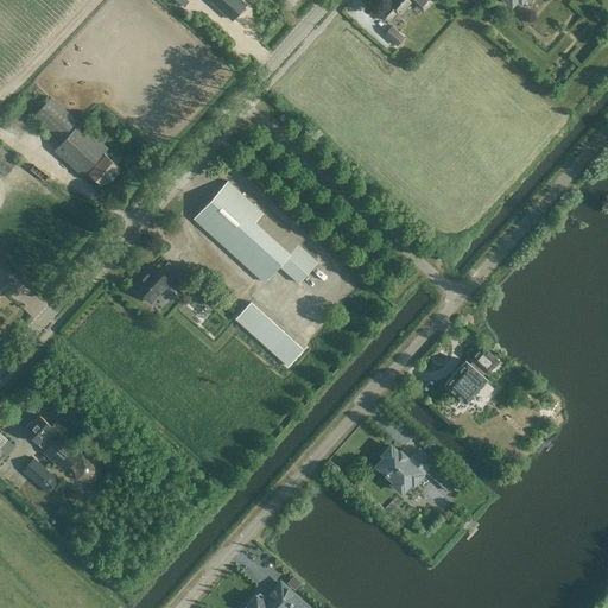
[(245,5),(239,0),(210,0),(210,1),(232,19),(245,5)]
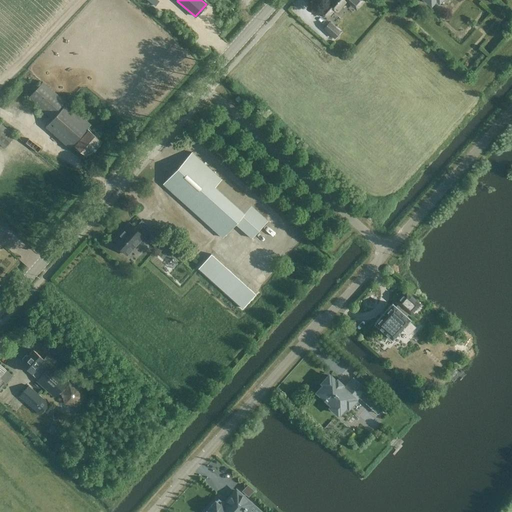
[(330,0),(327,4),(336,12),(347,0),(330,0)]
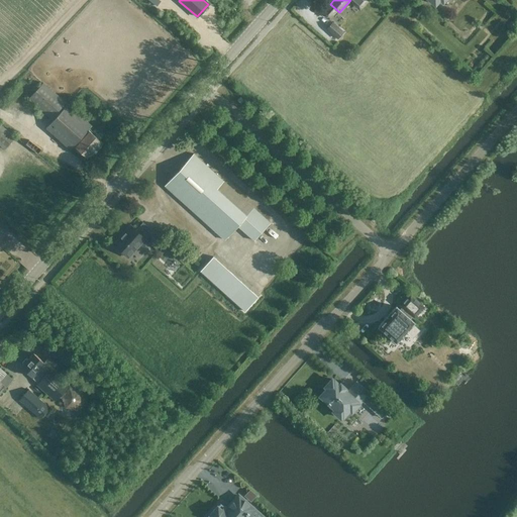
[(326,28),(337,38),(344,31),(333,21),(326,28)]
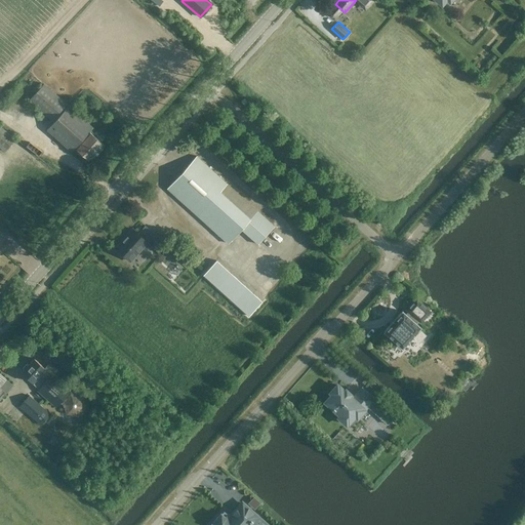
[(88,131),(92,127),(43,84),(29,101),(52,122),(45,130),(70,152),(74,148),(89,162),(104,146),(88,131)]
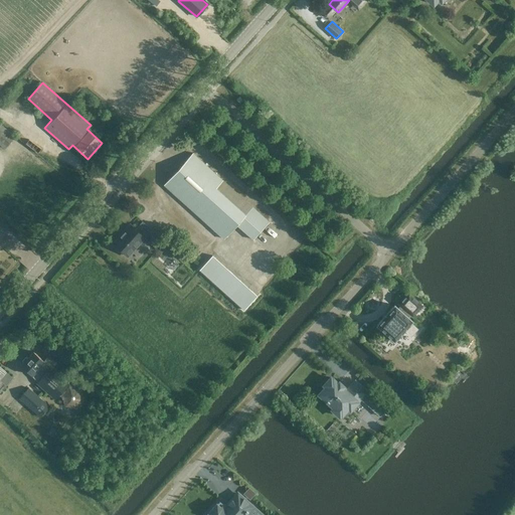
[(0,146),(3,149),(13,136),(0,124),(0,146)]
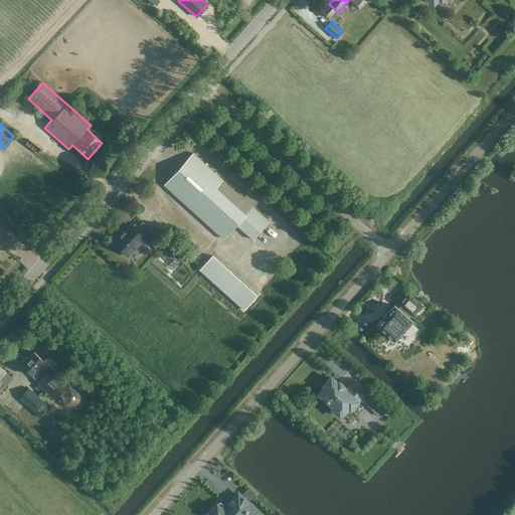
[(269,221),(192,153),(164,185),(223,239),(236,224),(252,239),(269,221)]
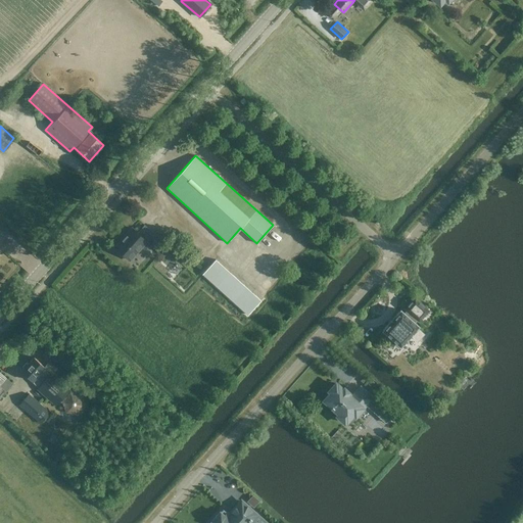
[(132,229),(114,247),(129,260),(146,242),(132,229)]
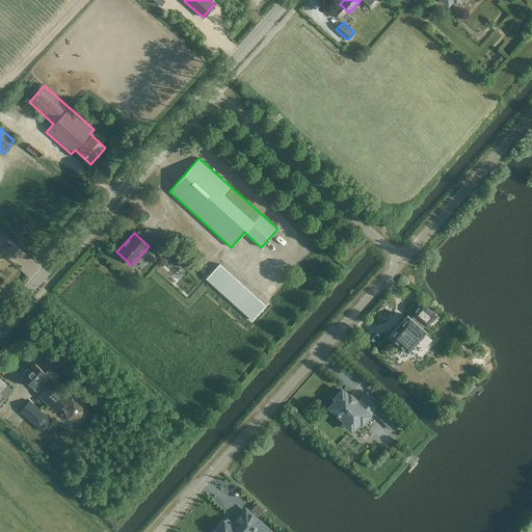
[(219,264),(206,278),(253,320),(265,306),(219,264)]
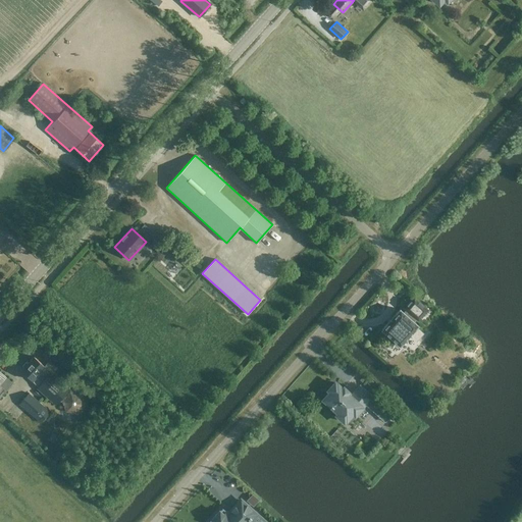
[(418,325),(414,322),(416,319),(418,321),(427,310),(414,298),(403,309),(406,311),(404,313),(400,310),(381,329),(400,346),(418,325)]
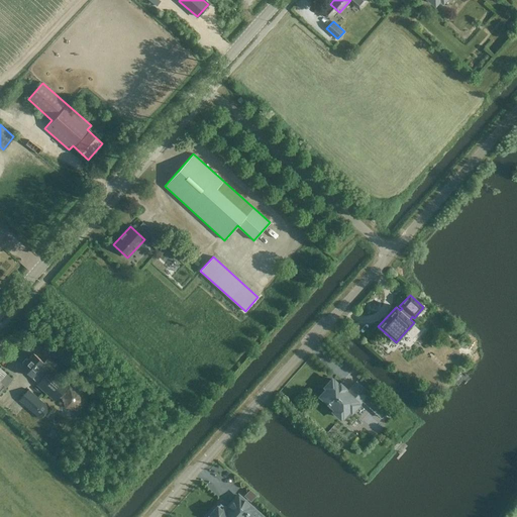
[(39,370),(44,364),(33,353),(21,367),(32,377),(34,375),(40,381),(37,385),(55,401),(69,385),(52,369),(45,376),(39,370)]
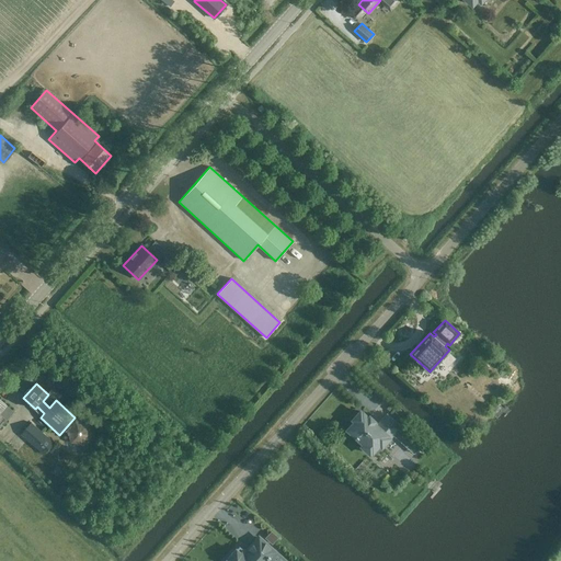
[(0,413),(0,409),(4,412),(6,412),(10,416),(14,411),(9,408),(1,400),(0,400),(0,418),(2,415),(0,413)]
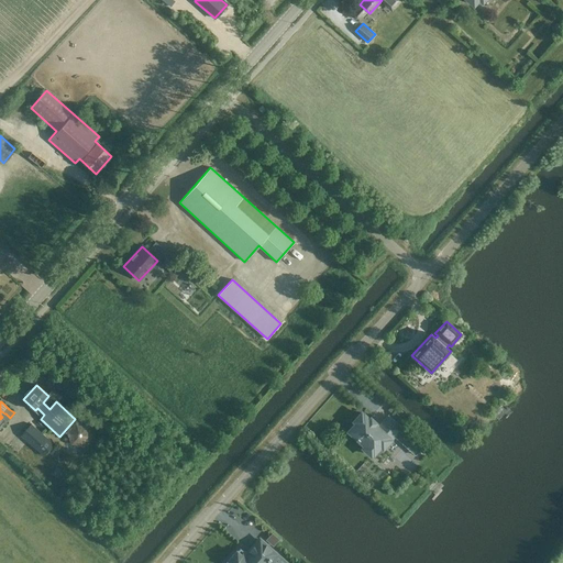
[(382,424),(382,426),(379,428),(375,423),(376,422),(371,417),(370,419),(364,414),(363,415),(362,412),(354,421),(356,422),(349,430),(351,432),(365,445),(363,448),(371,455),(373,453),(374,453),(381,445),(383,448),(390,439),(392,440),(393,440),(394,438),(415,455),(422,448),(388,417),(382,424)]
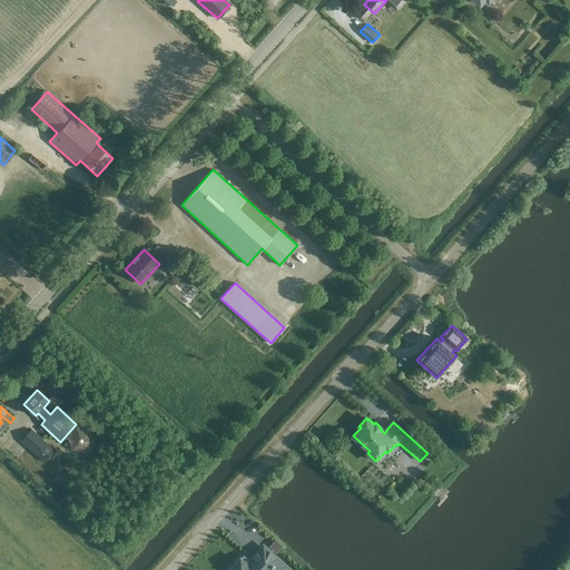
[(94,442),(89,429),(77,426),(68,436),(71,449),(85,452),(94,442)]
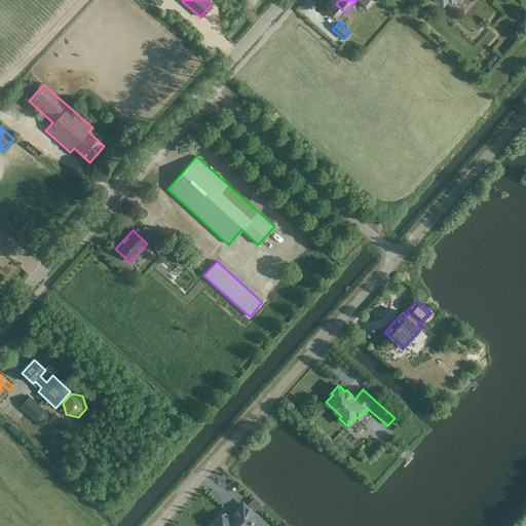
[(20,407),(34,419),(43,409),(30,397),(20,407)]
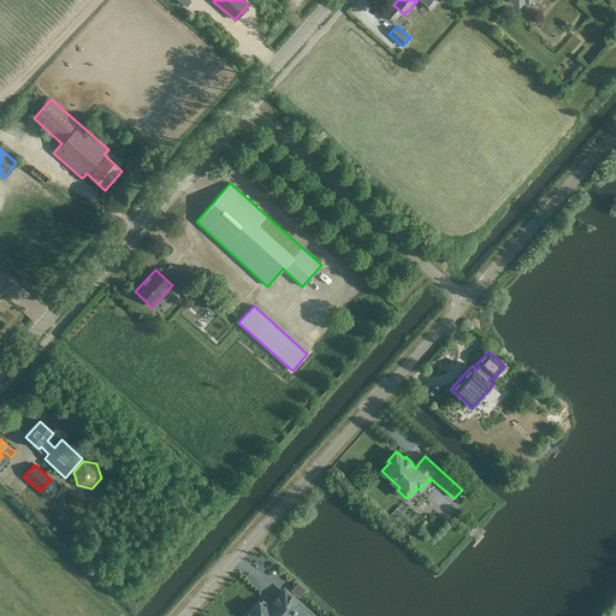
[(298,581),(291,588),(300,596),(307,588),(298,581)]
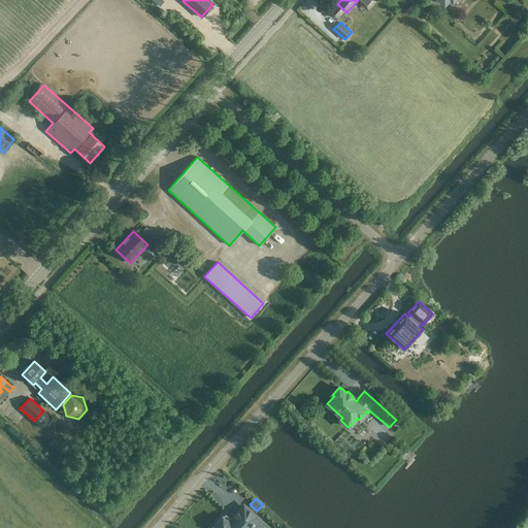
[(222,517),(213,525),(215,526),(212,527),(267,527),(268,527),(264,524),(256,518),(243,506),(231,520),(225,515),(223,517),(222,517)]
